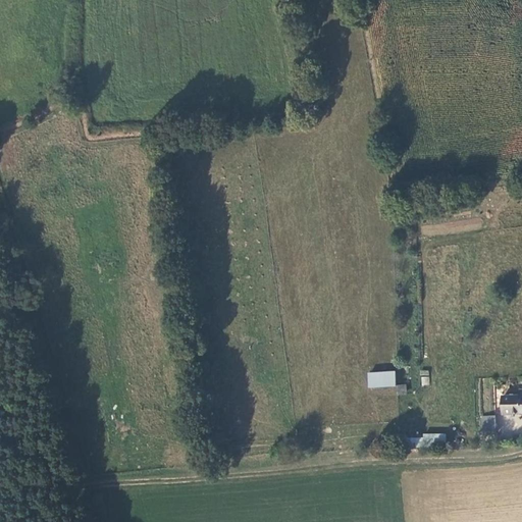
[(367,387),(395,387),(395,372),(367,371),(367,387)]
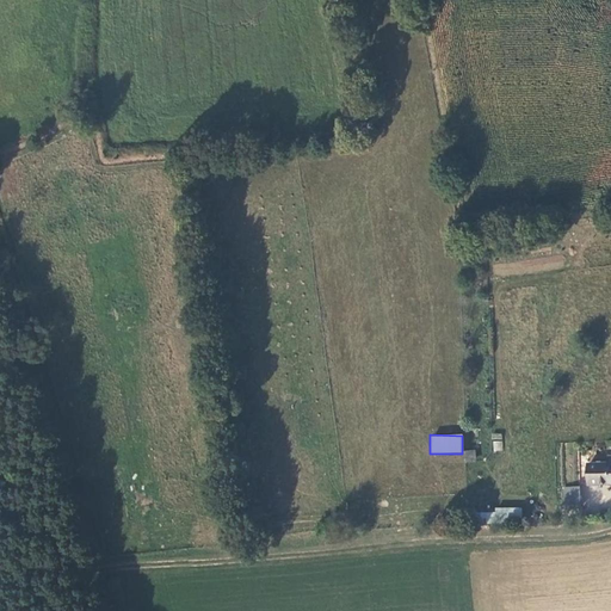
[(467,462),(476,460),(474,450),(464,451),(467,462)]
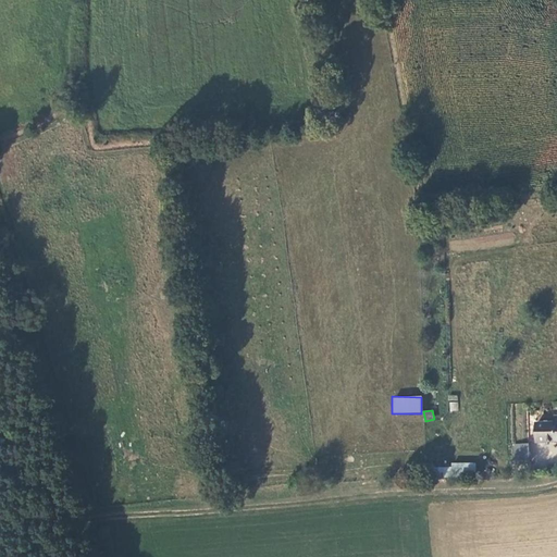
[(556,440),(556,415),(556,416),(556,422),(539,422),(540,441),(556,440)]
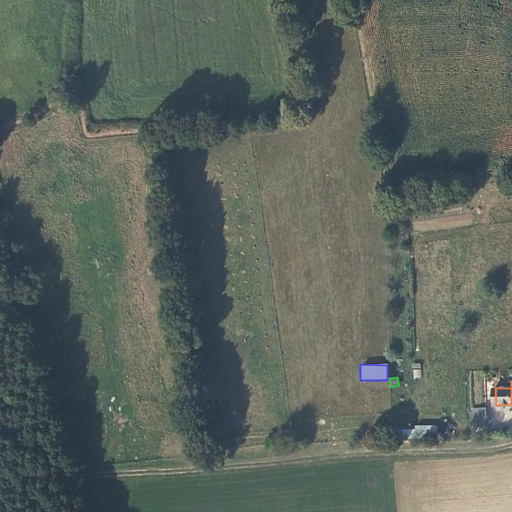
[(485,407),(471,408),(472,426),(486,426),(485,407)]
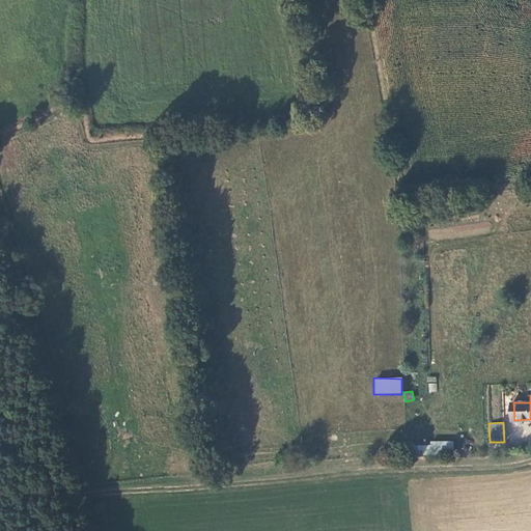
[(435,445),(395,445),(395,456),(410,456),(410,454),(434,455),(435,445)]
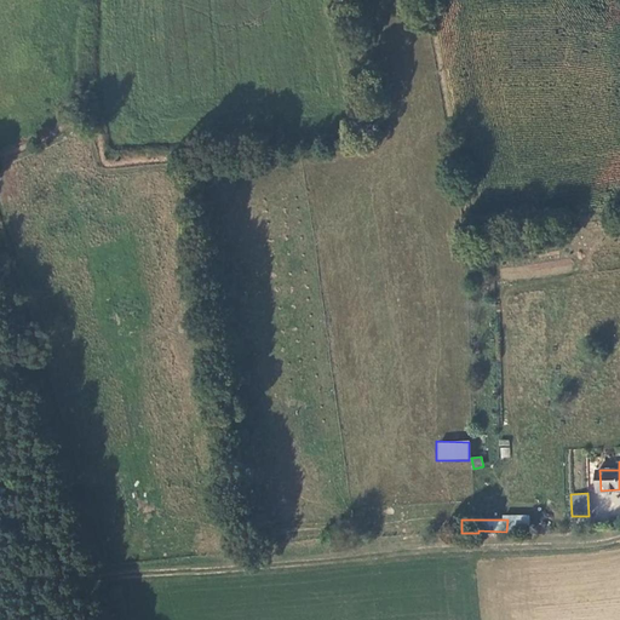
All buildings are outlined.
